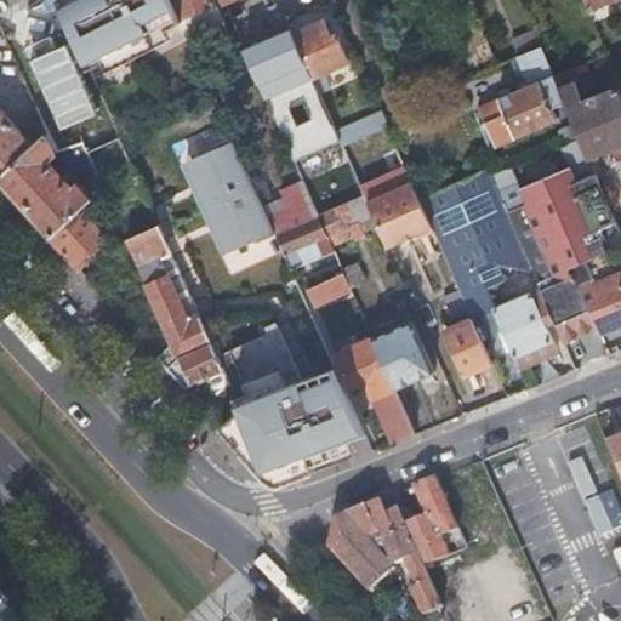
[(58,0),(90,69),(183,23),(182,21),(172,0),(58,0)]
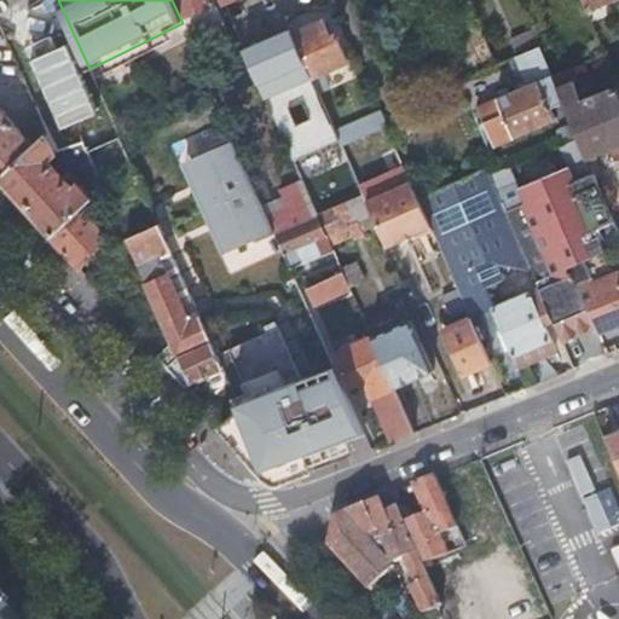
[(172,0),(181,21),(217,4),(214,0),(172,0)]
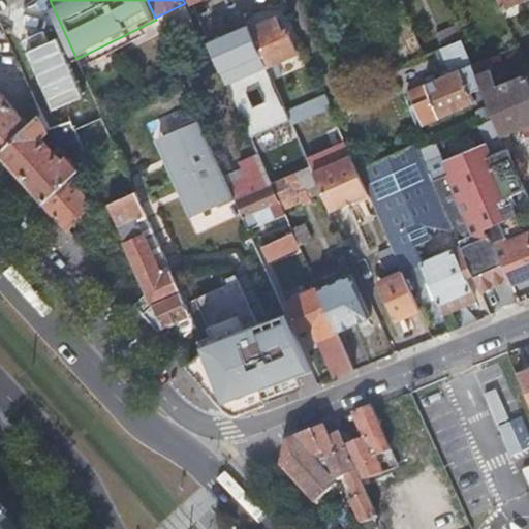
[(497,0),(502,10),(525,0),(497,0)]
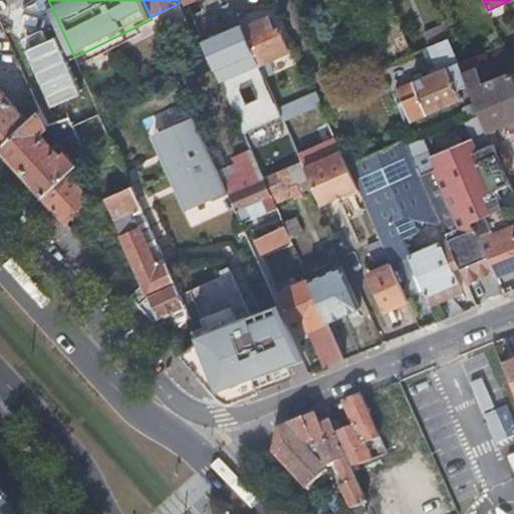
[(492,22),(488,10),(480,13),(485,25),(492,22)]
